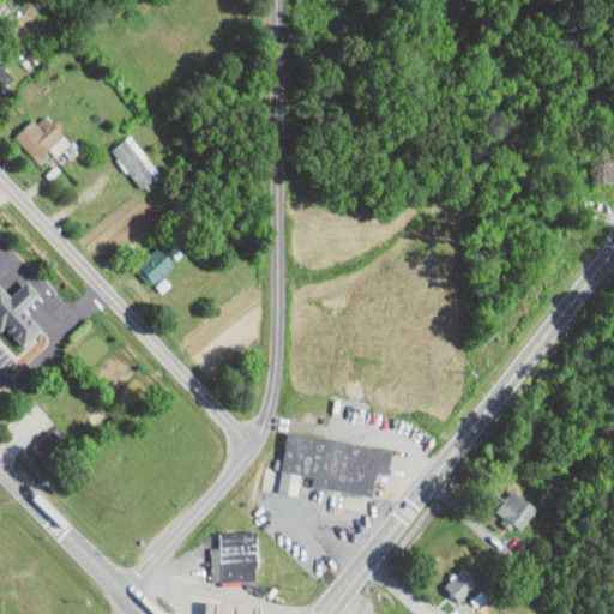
[(4,127),(24,155),(40,144),(42,149),(58,137),(35,104),(4,127)]
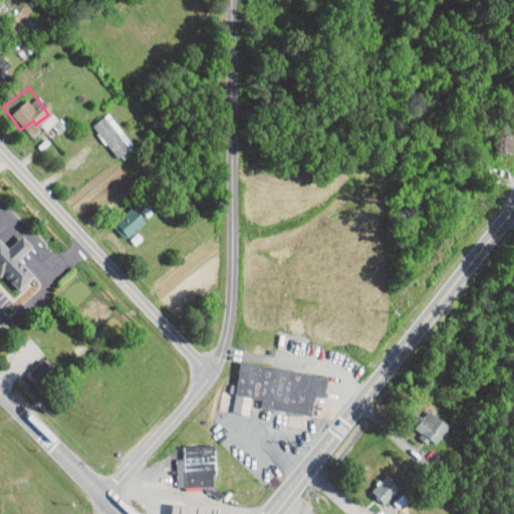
[(121,143),(102,106),(84,116),(103,153),(121,143)]
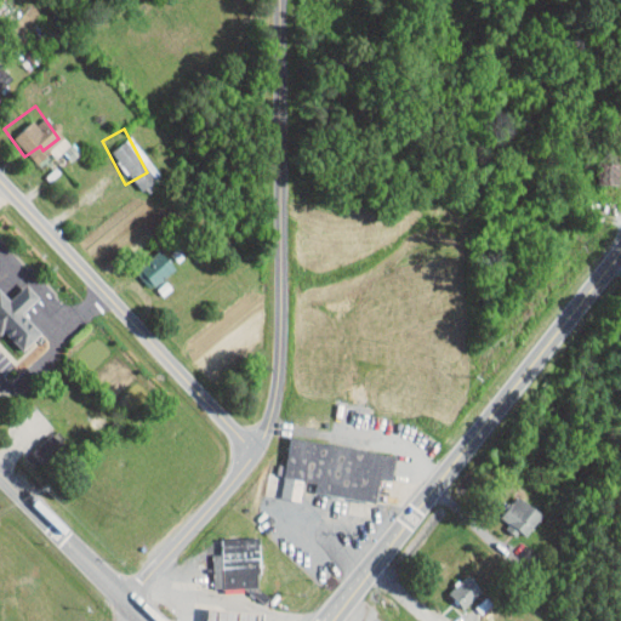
[(165,262),(154,246),(131,262),(143,278),(165,262)]
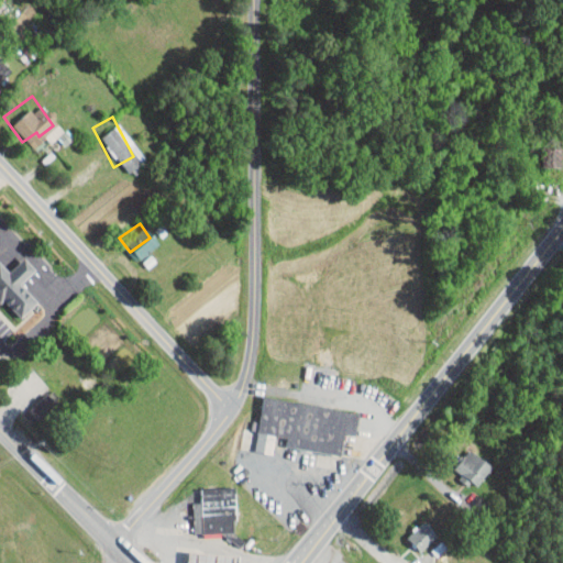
[(0,265),(7,272),(23,256),(35,271),(21,285),(36,301),(19,318),(2,300),(0,301),(0,265)]
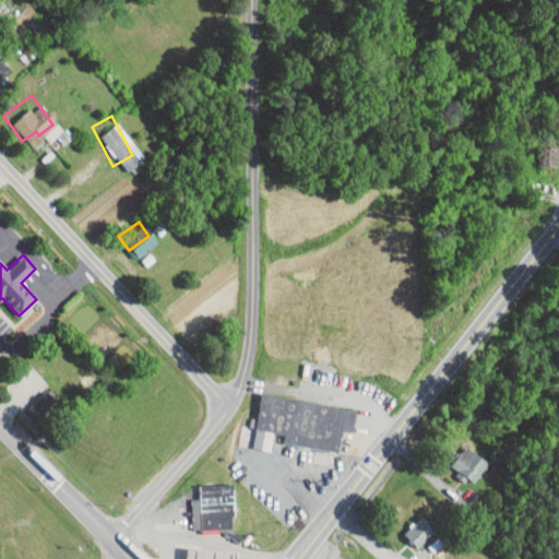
[(19,401),(36,419),(57,401),(39,382),(19,401)]
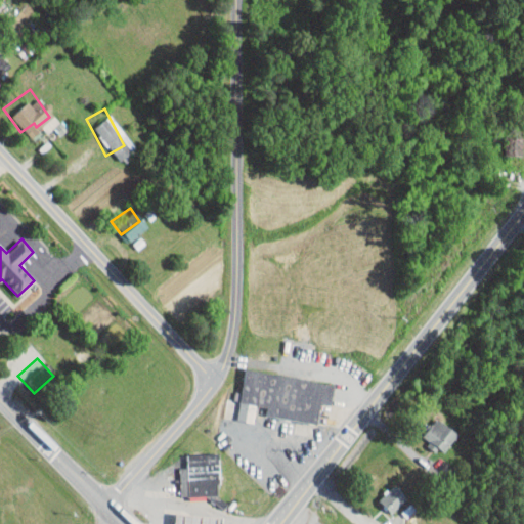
[(245,369),(334,385),(330,405),(319,403),(316,424),(265,416),(267,406),(239,402),(245,369)]
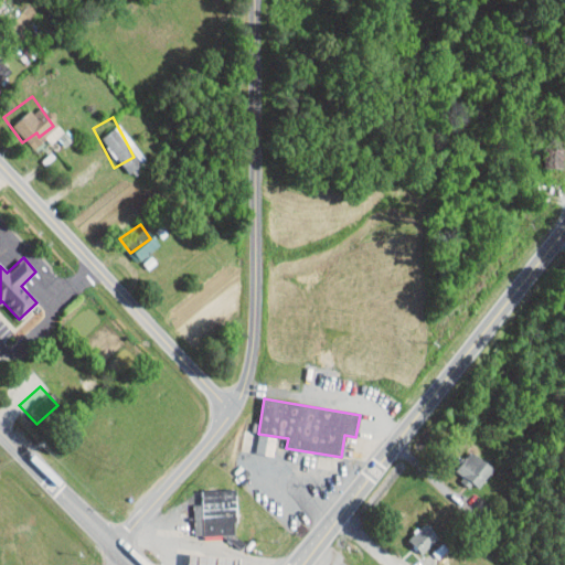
[(468,480),(482,460),(460,444),(446,464),(468,480)]
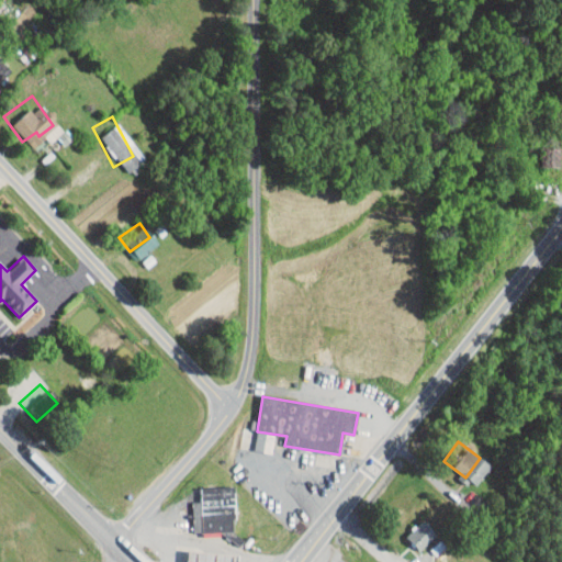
[(198,489),(237,486),(238,520),(235,521),(235,532),(193,534),(192,503),(199,503),(198,489)]
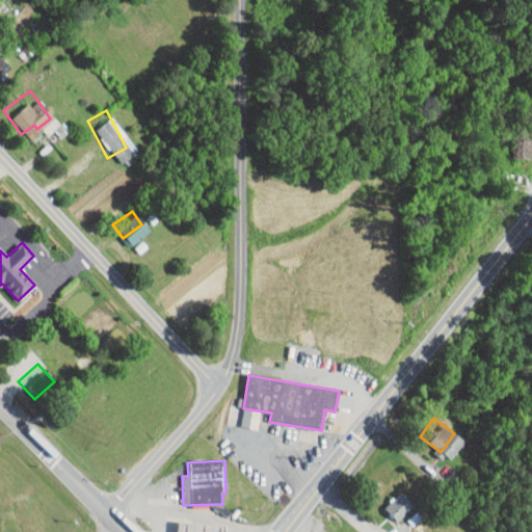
[(390,515),(403,497),(389,486),(375,505),(390,515)]
